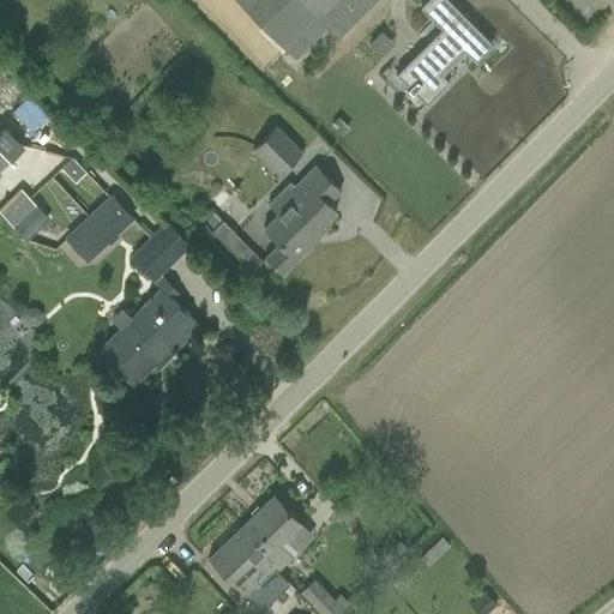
[(236,0),(294,56),(325,26),(336,37),(373,0),(236,0)]
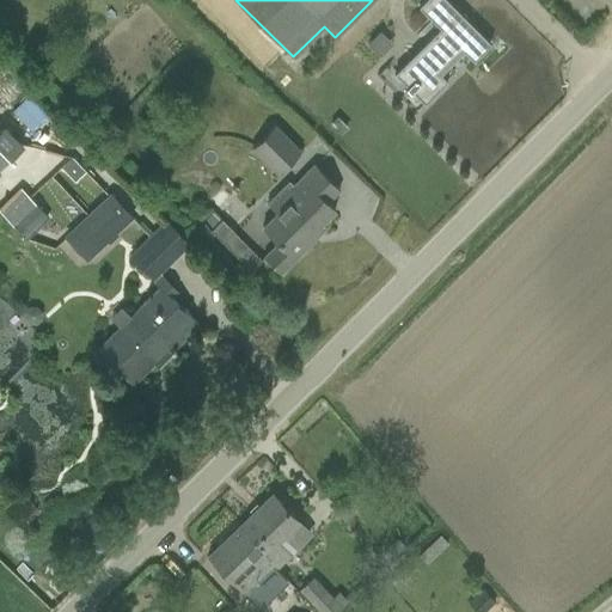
[(461,48),(473,60),(490,43),(446,0),(423,0),(418,5),(440,28),(393,74),(405,86),(405,87),(410,92),(412,91),(424,103),(446,81),(438,72),(461,48)]
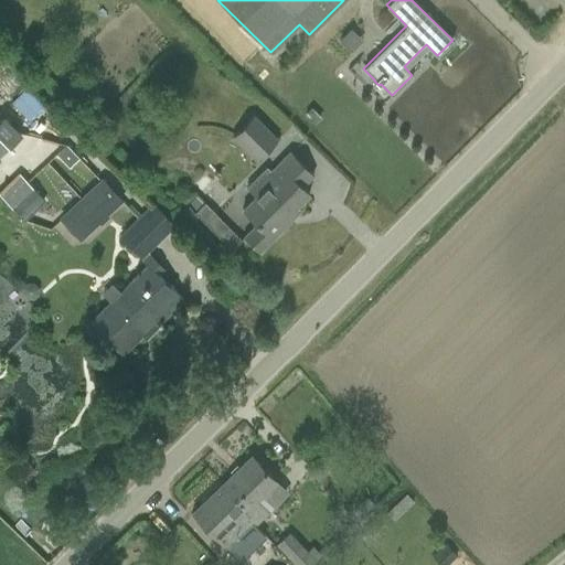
[(255,114),(232,137),(256,161),(279,138),(255,114)]
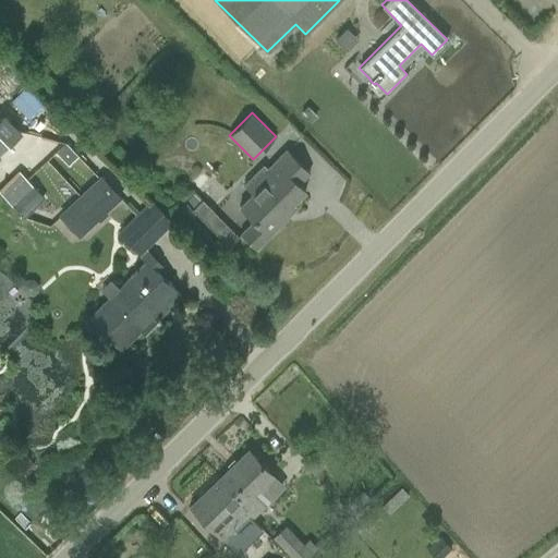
[(0,149),(19,133),(3,117),(0,120),(0,149)]
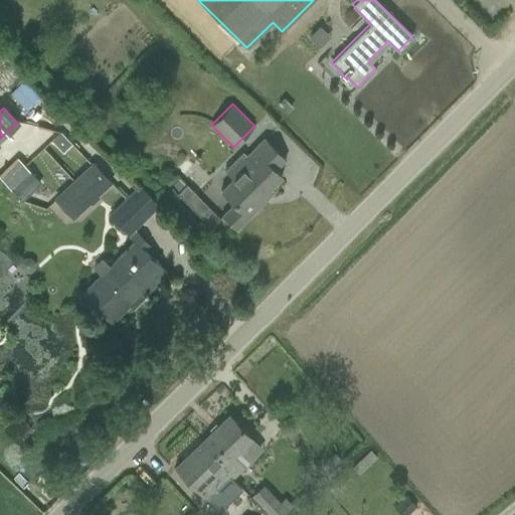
[(51,141),(56,147),(66,138),(60,132),(51,141)]
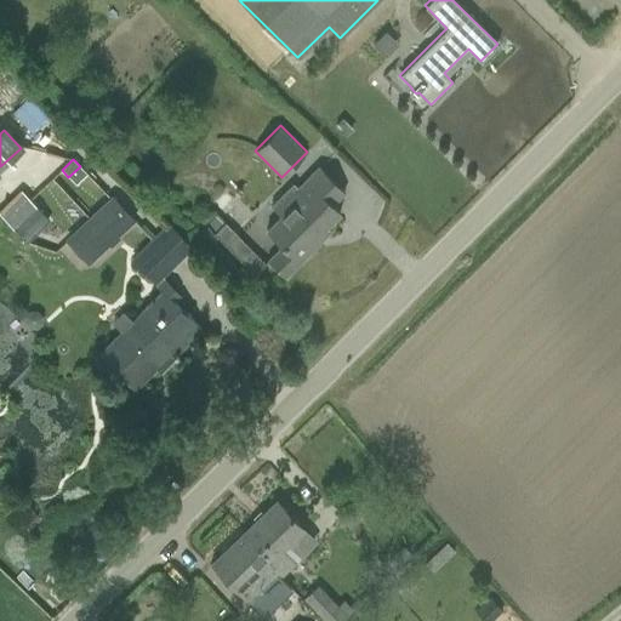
[(332,205),(345,193),(317,165),(294,191),(298,195),(265,229),(281,244),(267,258),(285,277),(315,246),(311,243),(340,214),(332,205)]
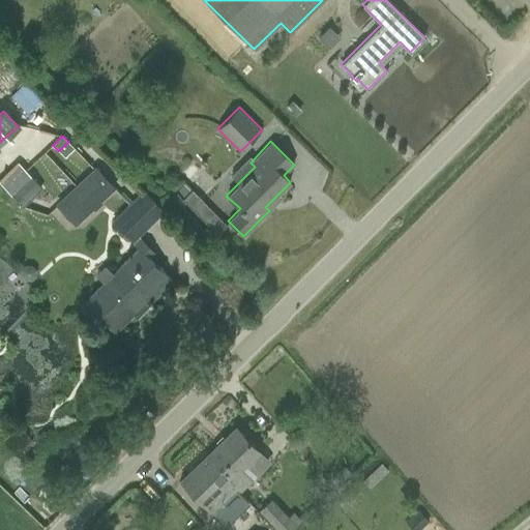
[(18,163),(0,179),(0,183),(11,196),(31,177),(18,163)]
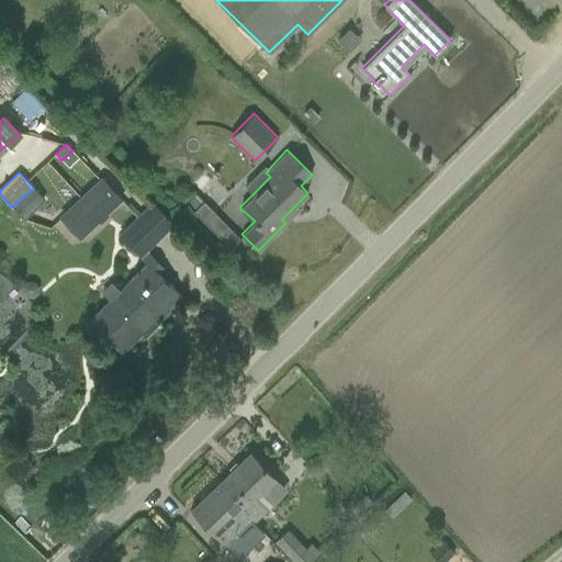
[(100,179),(100,180),(60,215),(81,237),(121,201),(100,179)]
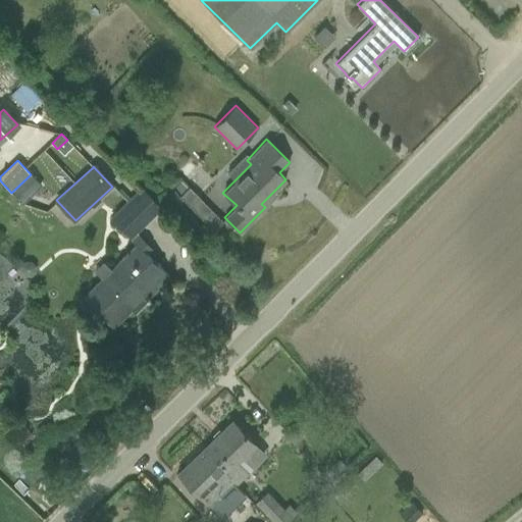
[(131,239),(137,232),(161,209),(140,188),(109,217),(131,239)]
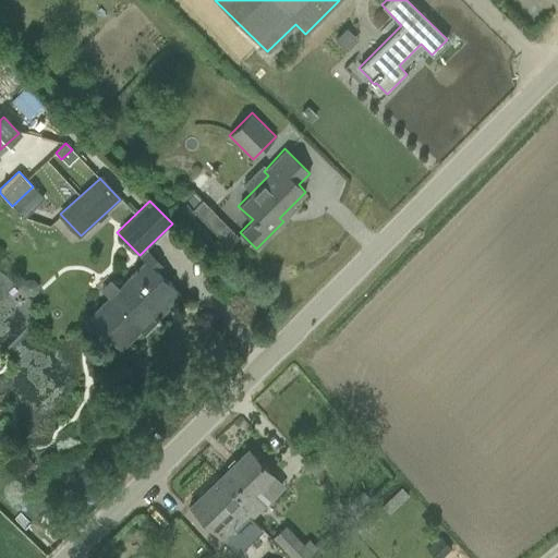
[(204,222),(214,213),(202,201),(192,209),(192,210),(204,222)]
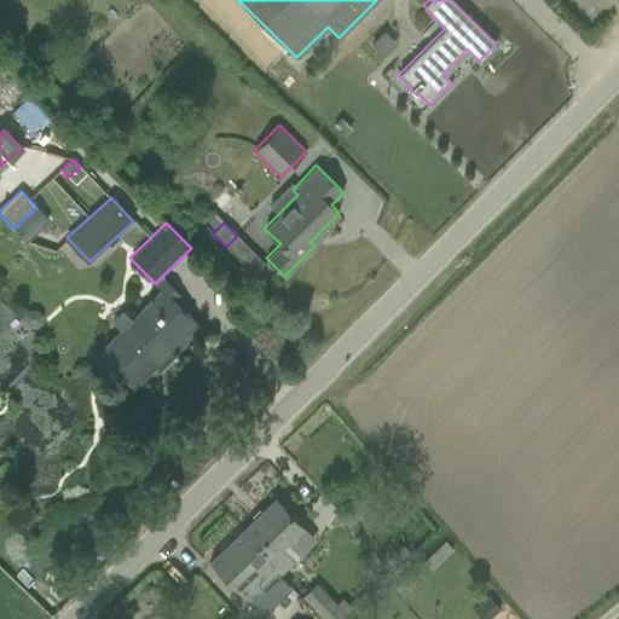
[(200,328),(175,301),(163,288),(132,318),(123,310),(111,322),(120,329),(98,351),(133,388),(156,366),(160,371),(178,354),(174,350),(198,328),(200,328)]
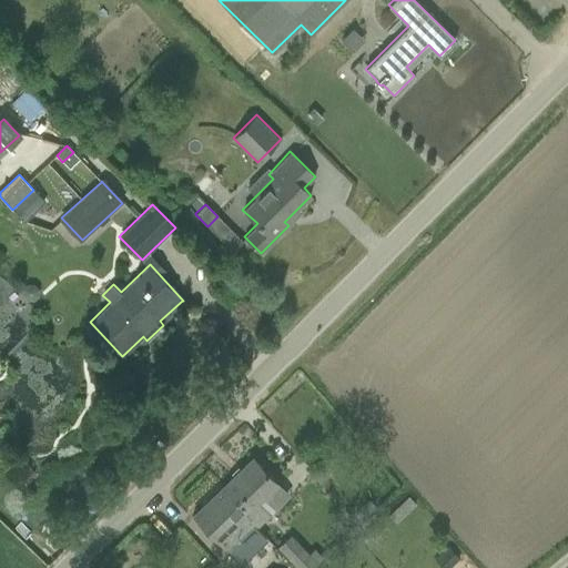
[(291,497),(253,458),(224,486),(250,513),(246,516),(257,528),(291,497)]
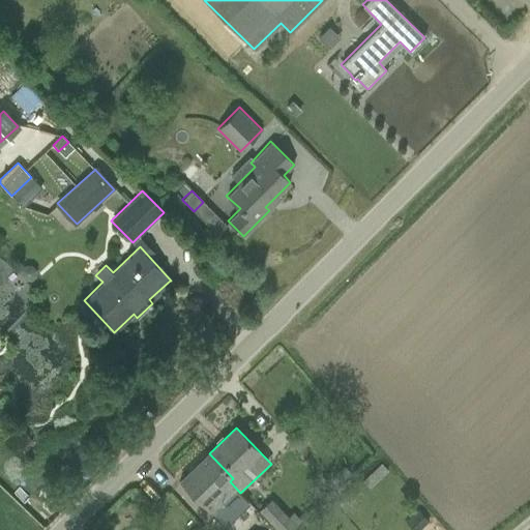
[(233,478),(209,453),(181,481),(224,526),(248,502),(240,493),(230,481),(233,478)]
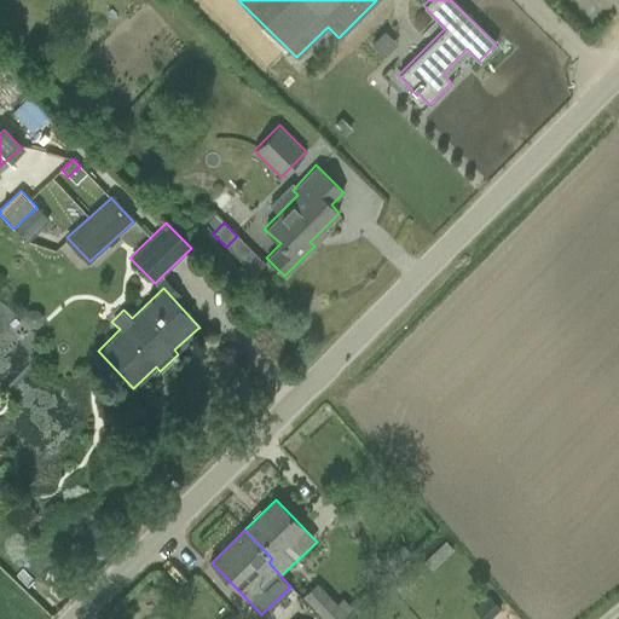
[(317,584),(302,599),(322,618),(339,618),(346,613),(317,584)]
